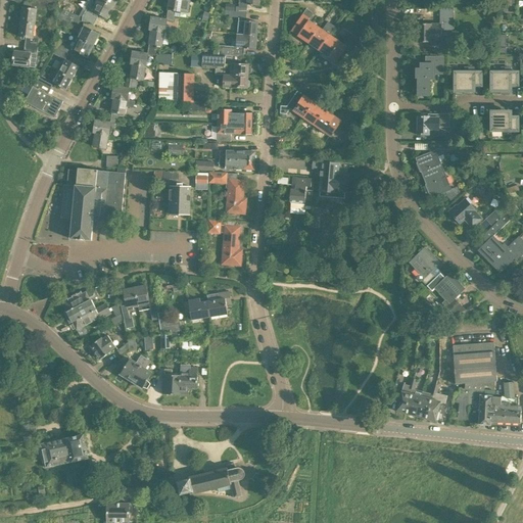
[(22,7),(20,21),(35,24),(36,11),(46,12),(47,1),(36,0),(34,0),(33,8),(22,7)]
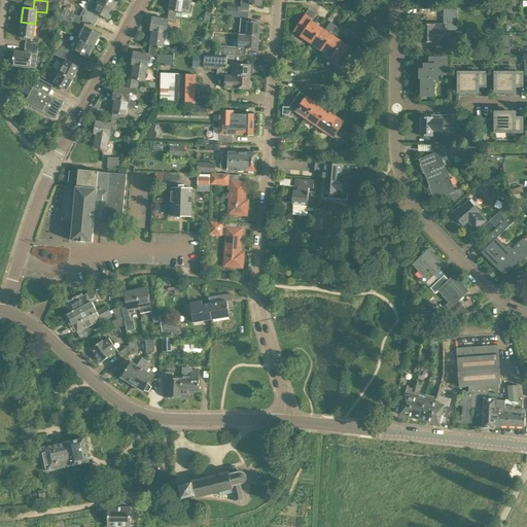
[(59,8),(58,11),(62,13),(73,20),(77,21),(90,23),(94,25),(98,18),(100,14),(101,15),(100,16),(106,20),(106,18),(108,19),(114,7),(101,0),(92,0),(83,16),(78,15),(64,9),(63,10),(59,8)]
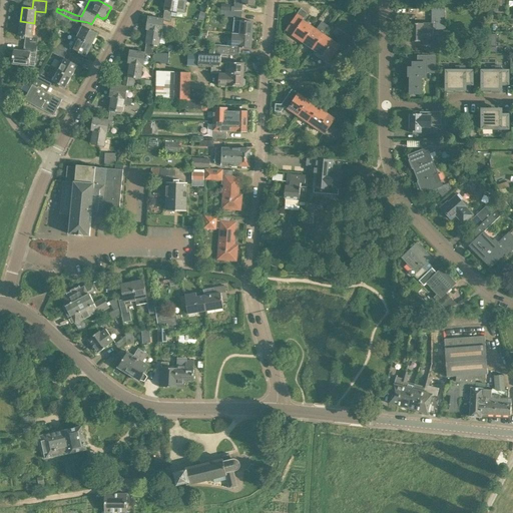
[(165,0),(163,14),(167,15),(167,14),(169,14),(169,16),(170,17),(171,10),(184,12),(186,0),(165,0)]
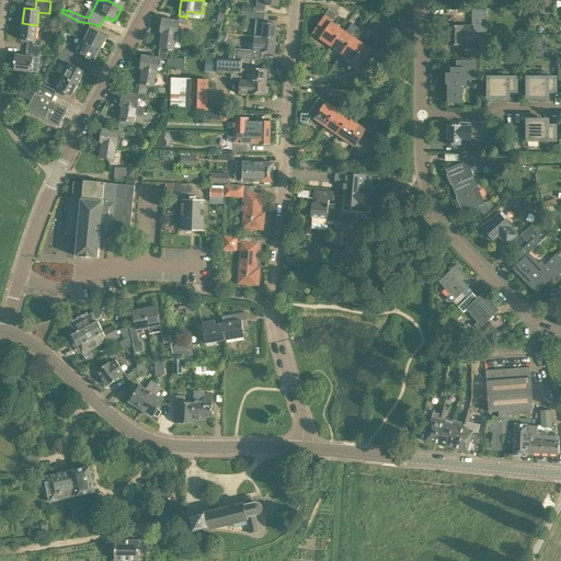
[(256,0),(256,8),(255,13),(264,14),(264,4),(278,7),(278,0),(256,0)]
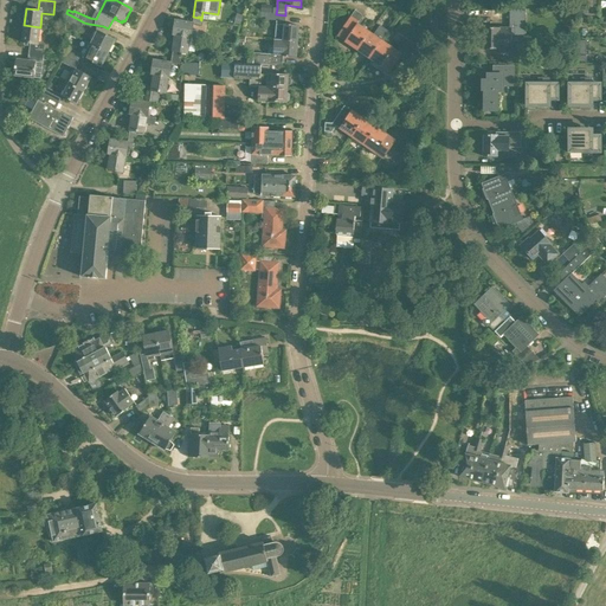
[(395,0),(393,6),(401,11),(405,5),(397,0),(395,0)]
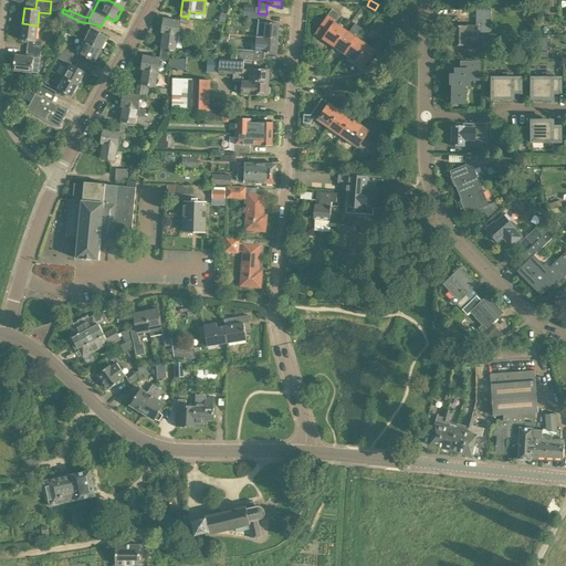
[(527,4),(527,14),(536,14),(536,4),(527,4)]
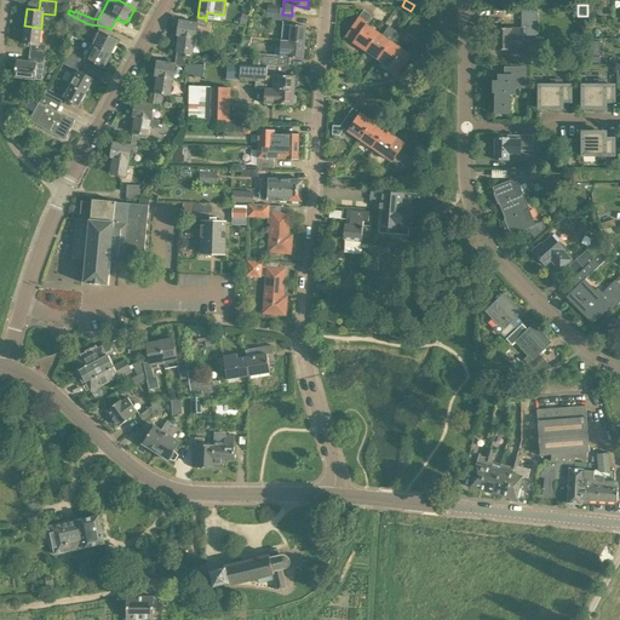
[(510,50),(510,53),(523,53),(523,35),(537,35),(537,28),(537,9),(522,9),(522,29),(495,28),(495,41),(493,41),(493,47),(495,47),(495,50),(510,50)]
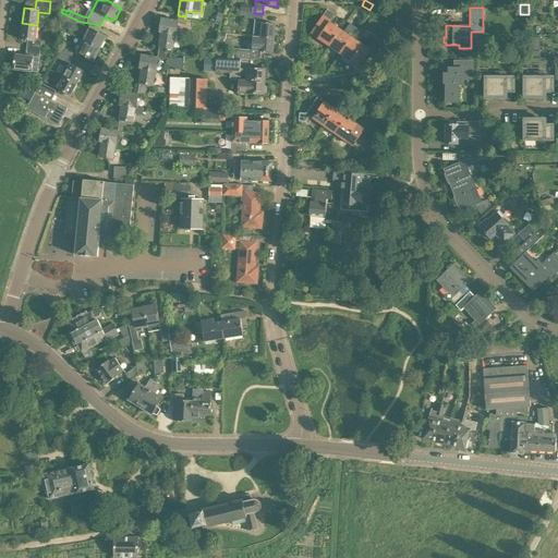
[(317,38),(329,46),(340,29),(329,22),(335,14),(327,9),(311,33),(317,38)]
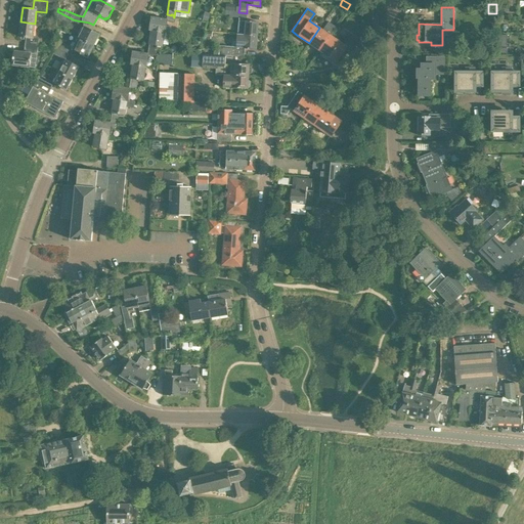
[(230,11),(230,16),(239,17),(237,34),(257,36),(258,23),(246,22),(247,13),(238,12),(236,12),(235,12),(230,11)]
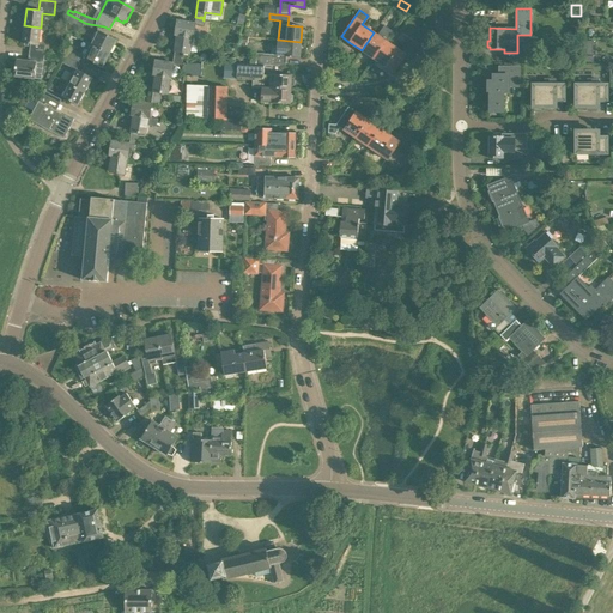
[(85,23),(72,16),(68,22),(82,29),(85,23)]
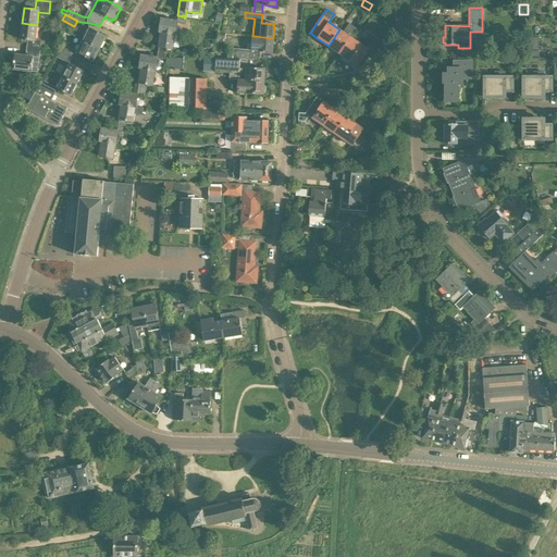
[(161,19),(159,32),(161,32),(175,35),(175,36),(181,37),(182,27),(176,27),(177,22),(185,23),(185,19),(184,17),(184,15),(182,15),(182,16),(177,15),(176,21),(161,19)]
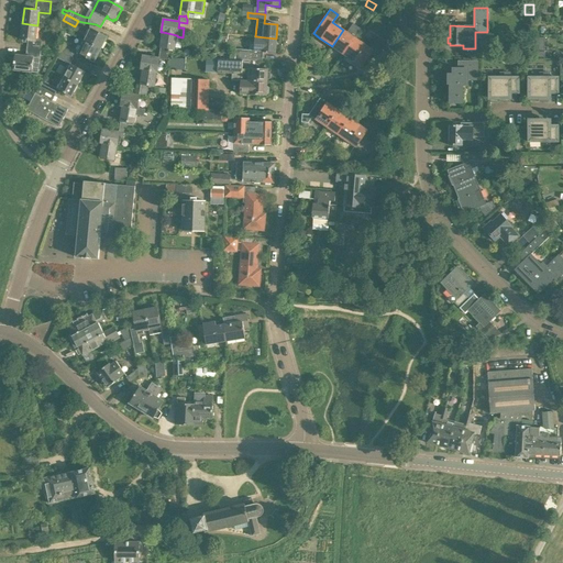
[(29,41),(28,50),(41,52),(42,42),(35,42),(37,25),(22,23),(20,40),(29,41)]
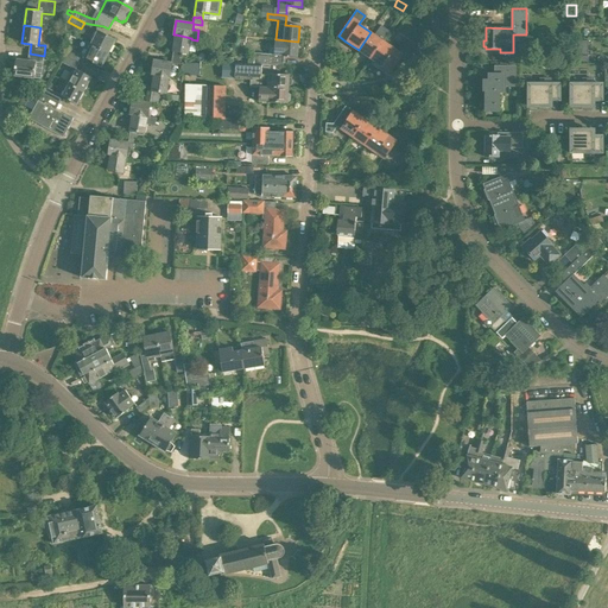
[(371,32),(359,50),(371,58),(382,40),(390,31),(381,26),(375,36),(371,32)]
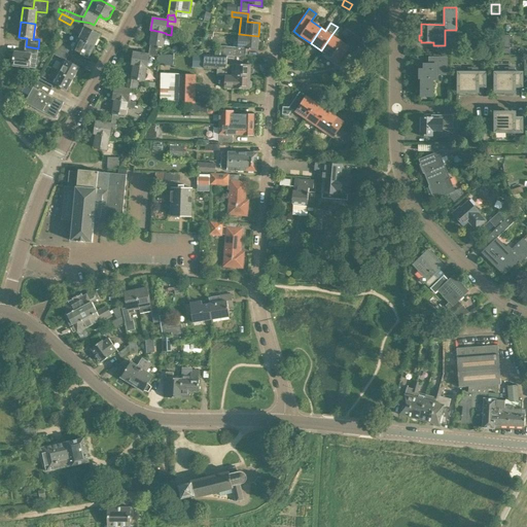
[(85,27),(79,38),(94,46),(100,34),(85,27)]
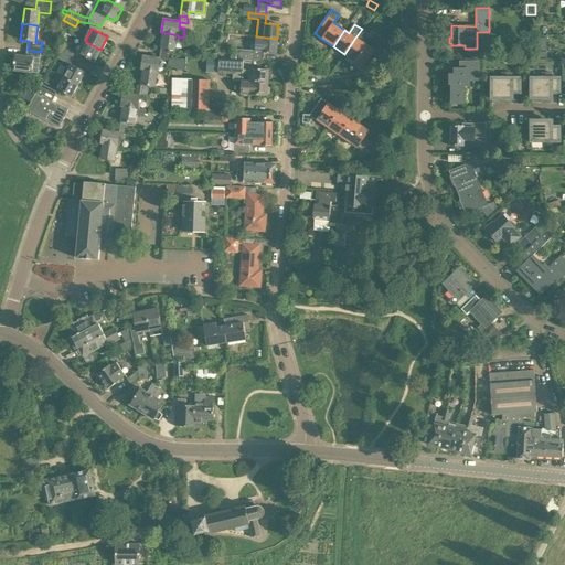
[(163,32),(160,52),(163,53),(163,52),(167,53),(166,54),(168,55),(169,49),(176,50),(178,36),(178,35),(163,32)]
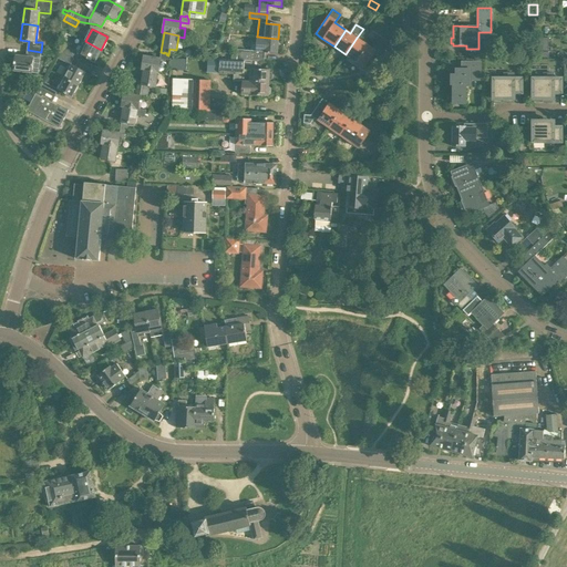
[(264,62),(265,52),(277,53),(278,39),(257,37),(256,51),(238,50),(237,61),(244,61),(244,60),(251,61),(264,62)]
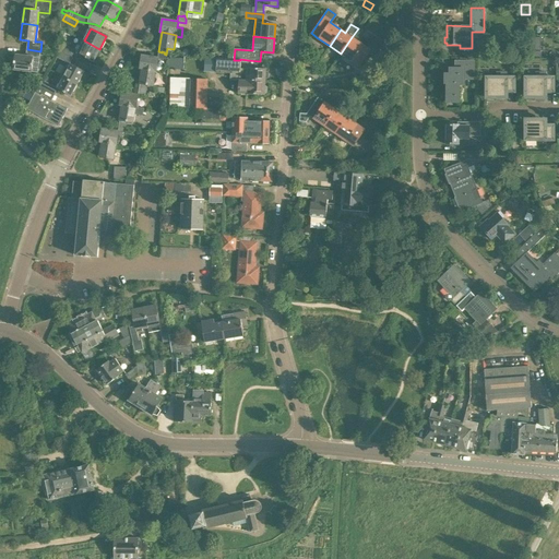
[(352,37),(341,54),(359,67),(370,50),(352,37)]
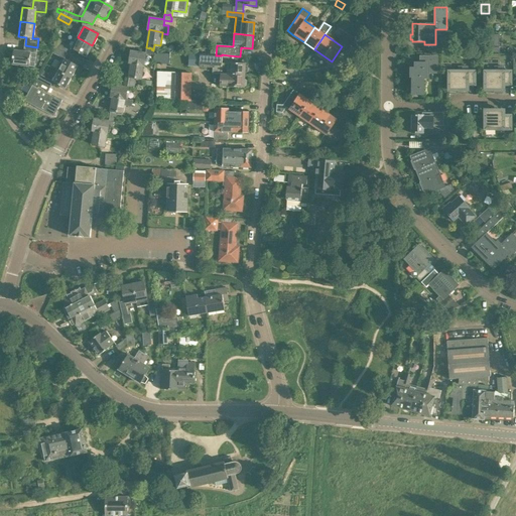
[(74,35),(71,40),(75,42),(72,49),(86,56),(92,45),(78,37),(74,35)]
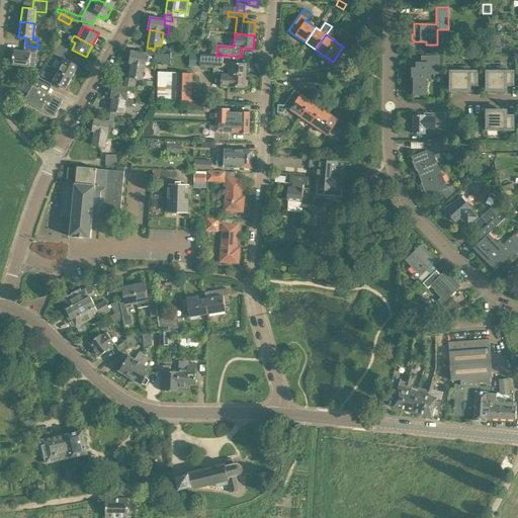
[(55,47),(66,53),(69,48),(56,39),(55,47)]
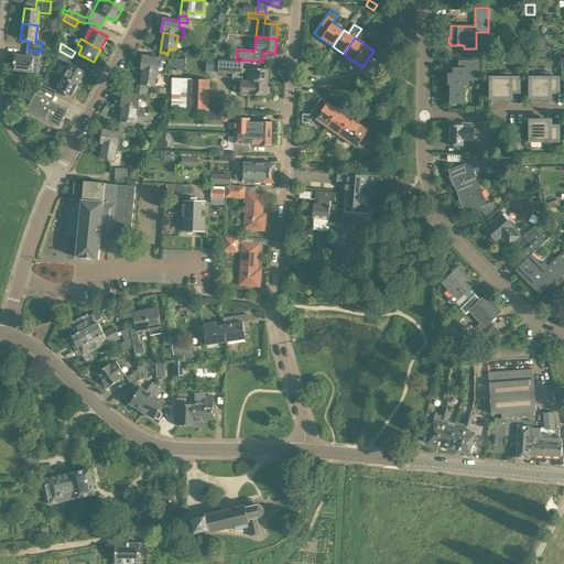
[(15,55),(13,71),(38,73),(41,52),(28,50),(26,56),(15,55)]
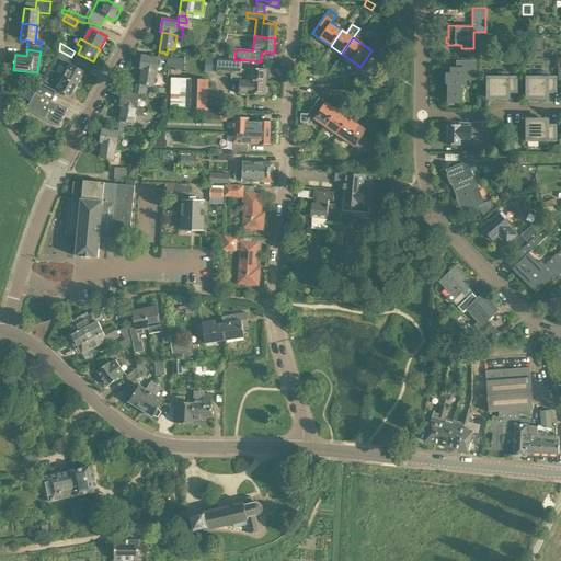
[(59,50),(57,56),(69,63),(71,57),(59,50)]
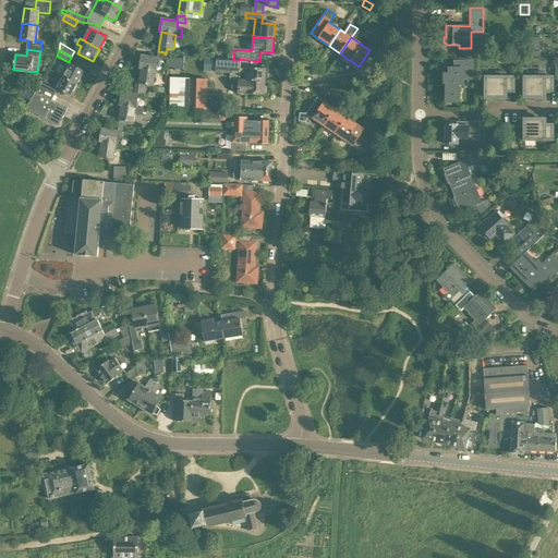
[(142,69),(156,71),(158,58),(166,59),(166,55),(164,53),(165,52),(161,51),(161,52),(158,51),(157,58),(142,55),(140,69),(142,69)]
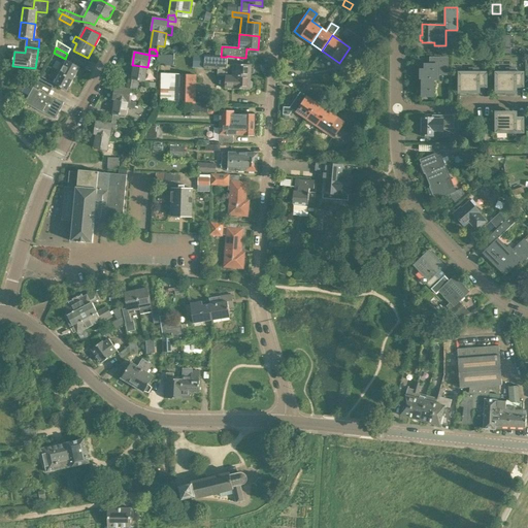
[(227,57),(221,57),(194,55),(194,67),(218,68),(218,75),(226,76),(225,88),(232,89),(250,90),(251,76),(232,75),(233,72),(226,72),(227,64),(227,60),(227,57)]
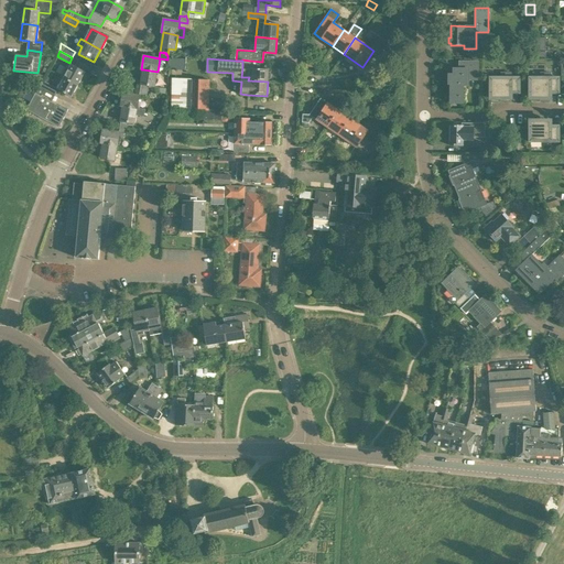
[(449,74),(449,84),(451,84),(451,102),(463,104),(463,84),(467,84),(467,77),(476,77),(476,72),(477,72),(477,62),(459,62),(459,68),(454,68),(454,74),(449,74)]
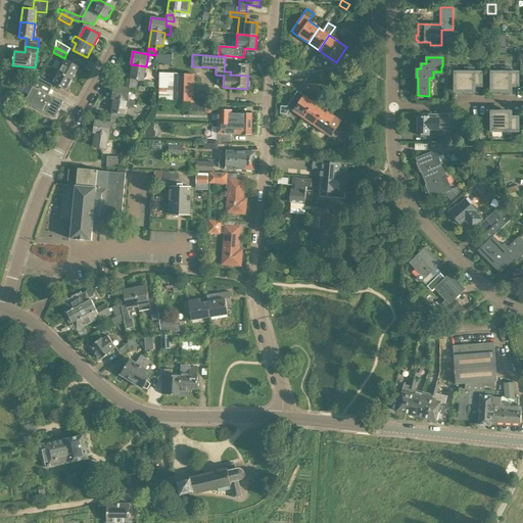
[(60,64),(56,72),(59,73),(72,80),(79,66),(66,59),(63,65),(60,64)]
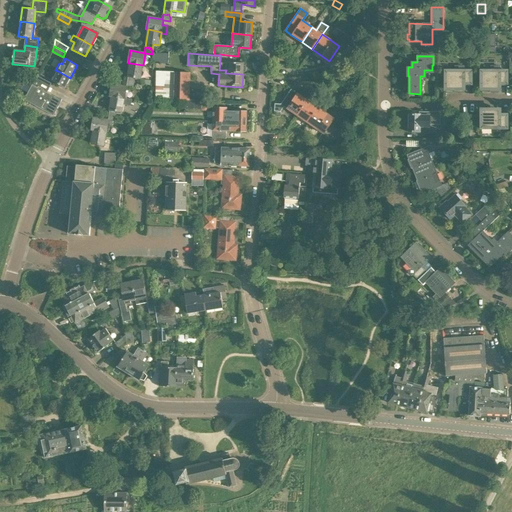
[(220,62),(219,70),(226,70),(225,73),(243,74),(243,63),(226,62),(226,63),(220,62)]
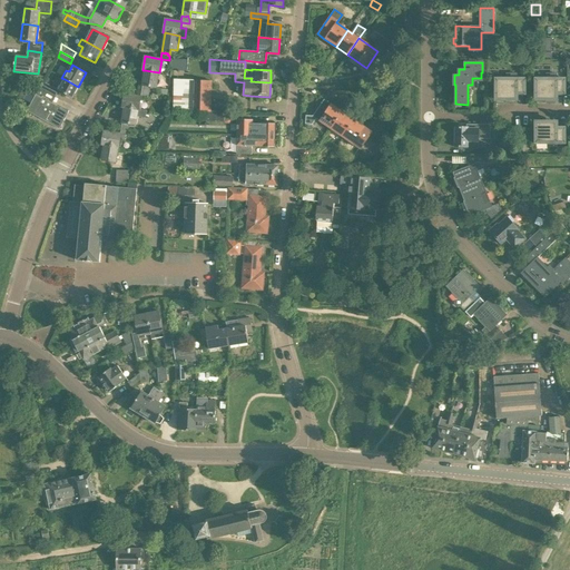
[(143,85),(141,90),(145,91),(146,90),(148,90),(147,92),(149,94),(150,87),(156,87),(159,72),(145,70),(143,85)]
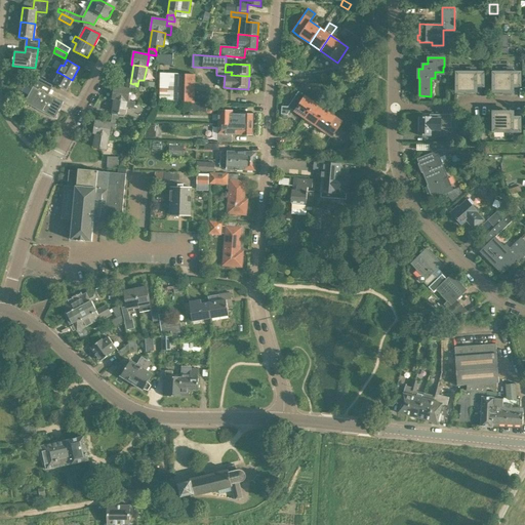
[(456,73),(456,91),(468,91),(468,89),(476,90),(476,86),(483,86),(483,73),(476,73),(476,68),(466,68),(466,73),(456,73)]
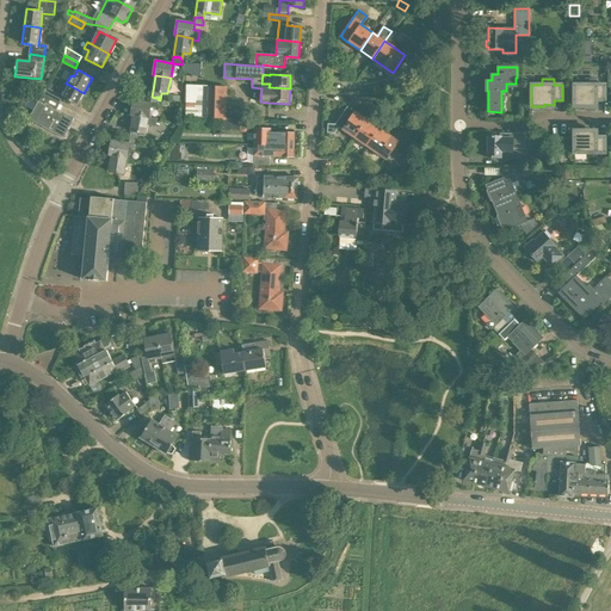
[(574,85),(574,106),(587,106),(587,105),(596,104),(596,100),(605,100),(605,85),(597,85),(597,79),(586,79),(586,85),(574,85)]
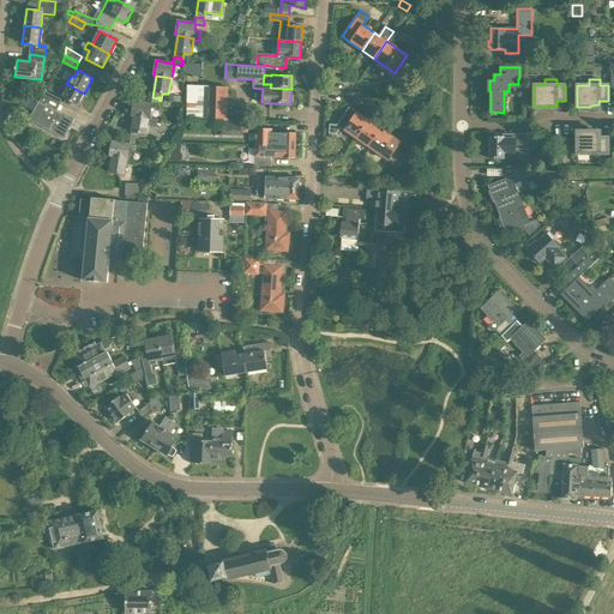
[(70,85),(62,97),(78,106),(84,94),(70,85)]
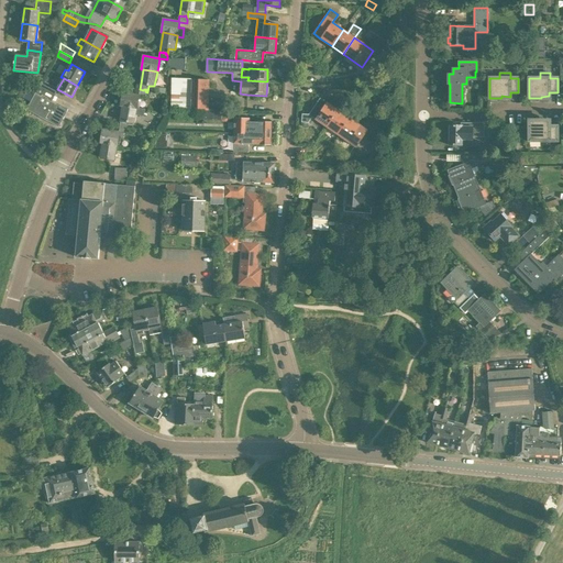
[(172,78),(170,109),(203,110),(207,110),(208,79),(172,78)]
